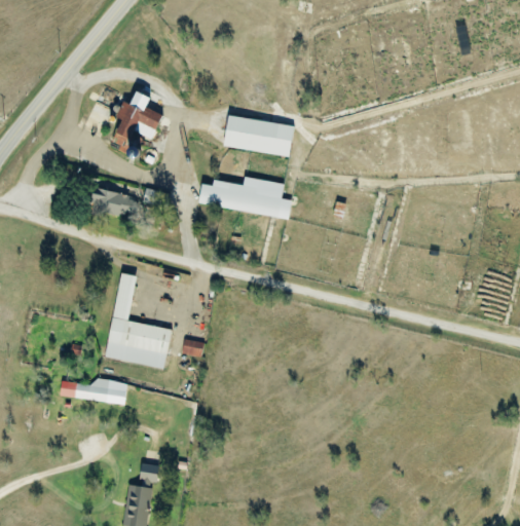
[(126,101),(164,116),(153,143),(138,137),(128,158),(107,150),(126,101)]
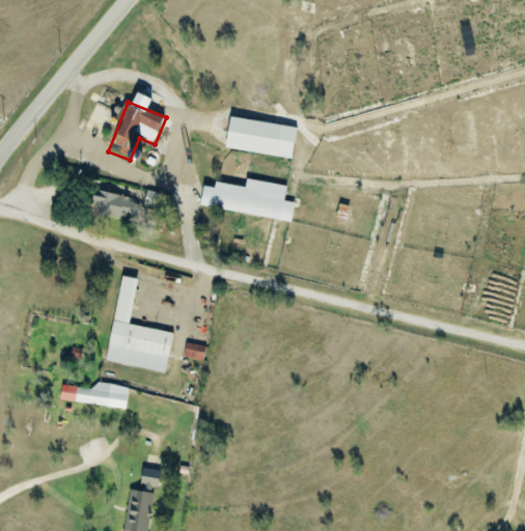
[(233,115),(299,128),(293,159),(227,146),(233,115)]
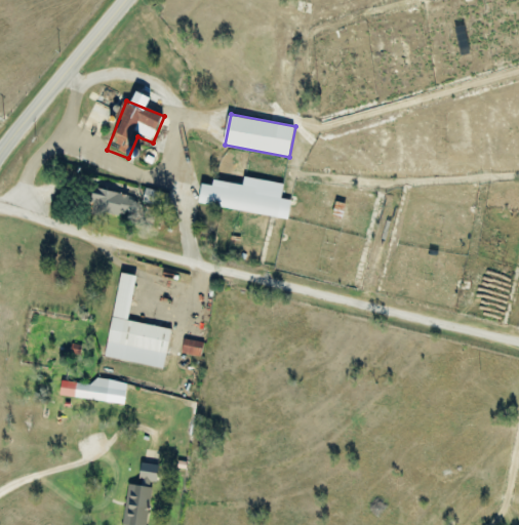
[(199,202),(203,184),(211,185),(212,178),(242,185),(244,177),(284,187),(281,200),(291,202),(287,220),(199,202)]
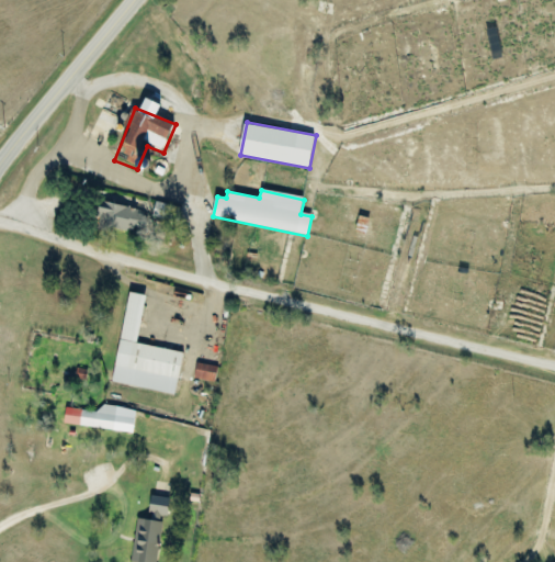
[(100,200),(138,210),(132,233),(94,223),(100,200)]
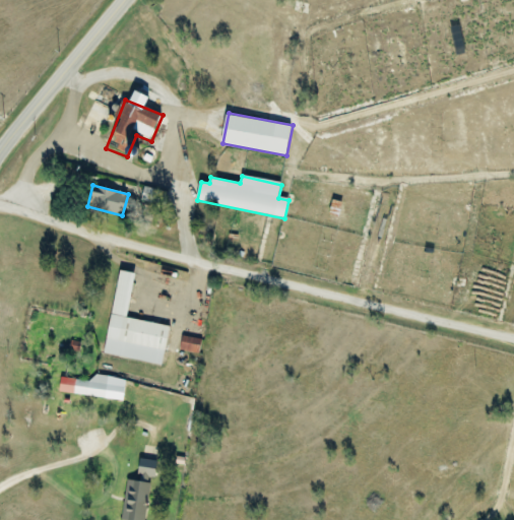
[(332,199),(343,201),(340,217),(329,215),(332,199)]
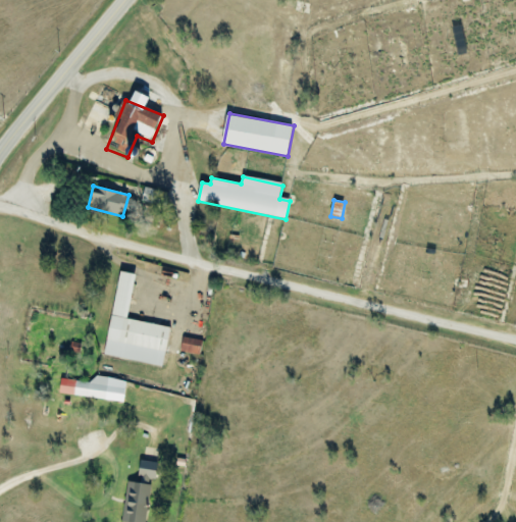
[(163,217),(175,219),(174,226),(162,224),(163,217)]
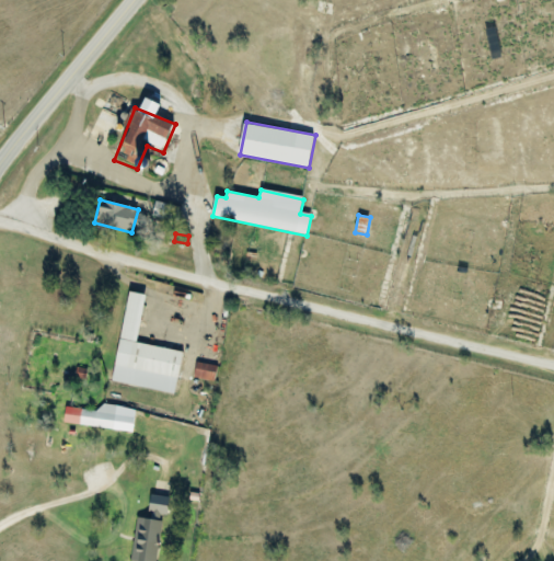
[(129,292),(145,295),(136,341),(185,351),(176,392),(112,380),(129,292)]
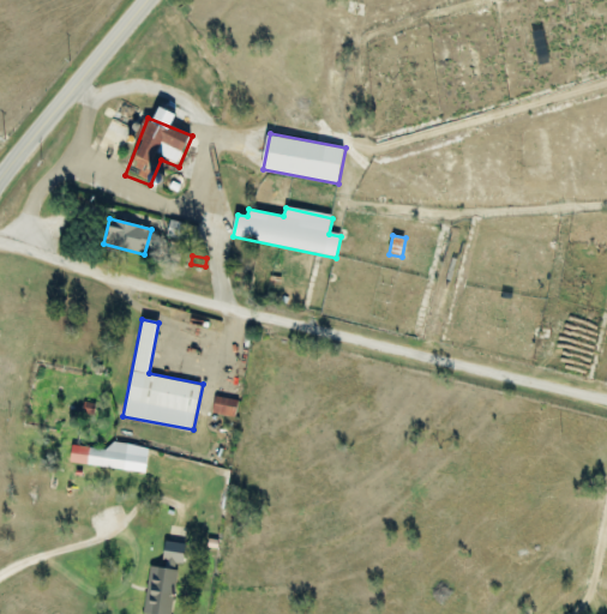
[(215,397),(238,402),(235,417),(212,414),(215,397)]
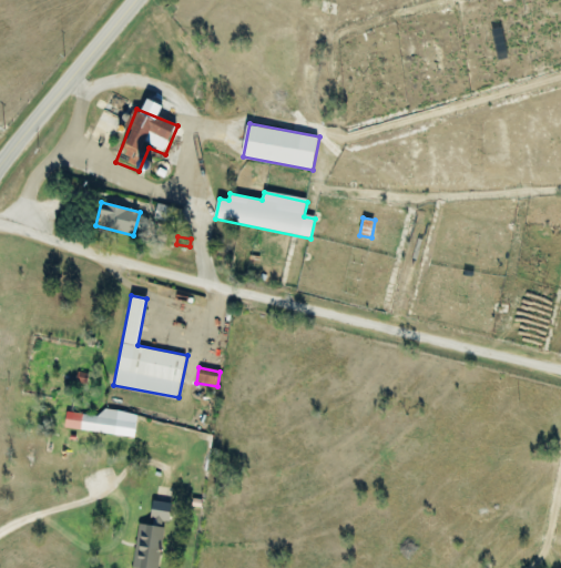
[(67,424),(70,407),(102,413),(103,408),(139,414),(134,437),(67,424)]
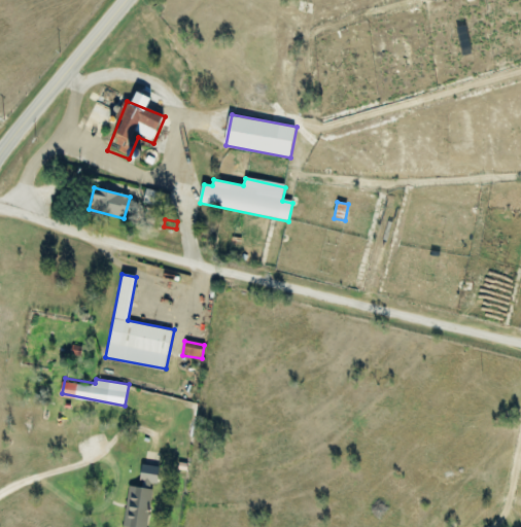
[(140,463),(161,465),(159,481),(139,479),(140,463)]
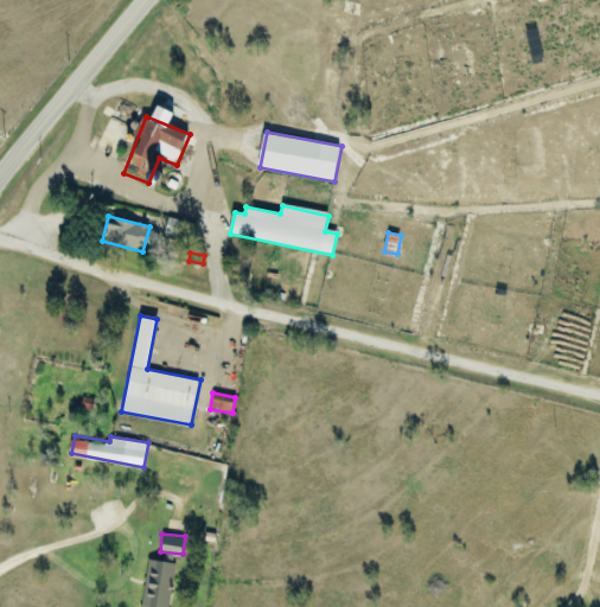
[(150,558),(176,562),(171,606),(144,604),(150,558)]
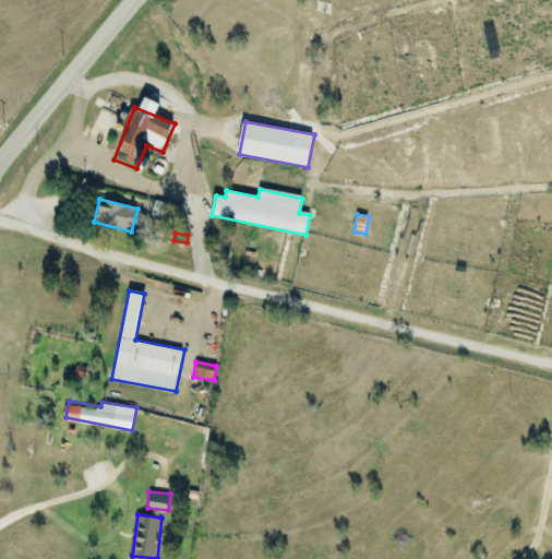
All buildings are outlined.
